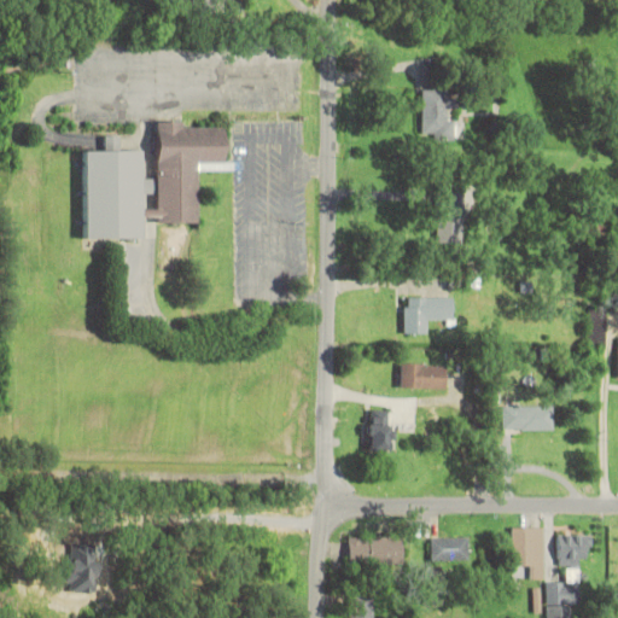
[(432,140),(455,140),(455,89),(421,89),(421,135),(432,135),(432,140)]
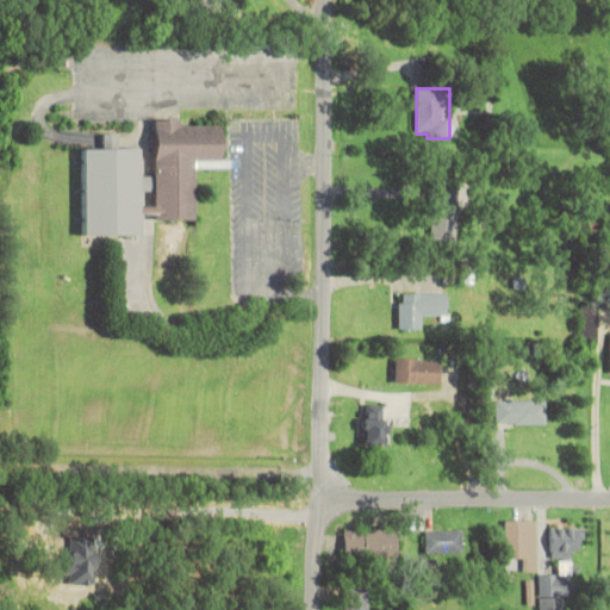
[(80,235),(138,236),(139,218),(195,219),(197,167),(223,168),(224,125),(155,124),(154,176),(138,176),(138,149),(113,149),(113,142),(103,141),(101,149),(81,149),(80,235)]
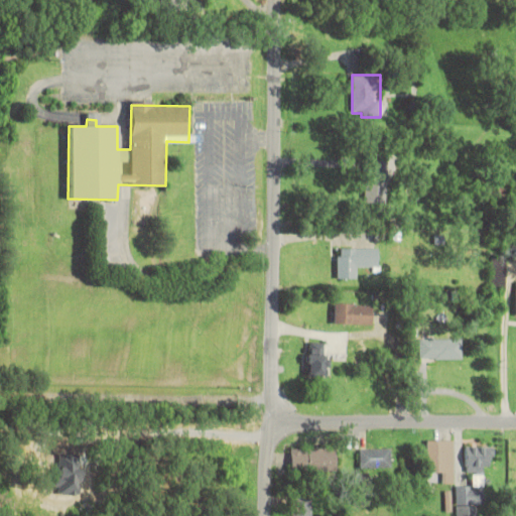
[(384,200),(385,151),(363,151),(363,200),(384,200)]
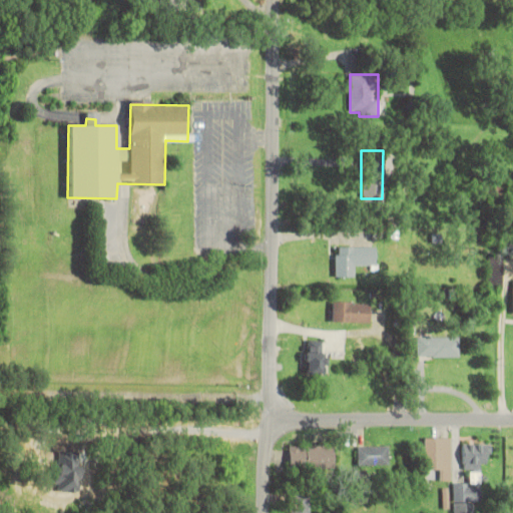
[(353,265),(375,265),(375,245),(333,245),(333,276),(353,276),(353,265)]
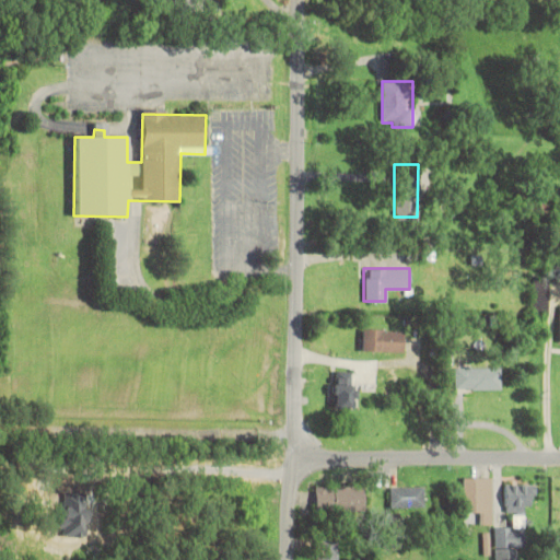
[(534,315),(548,315),(548,298),(534,298),(534,315)]
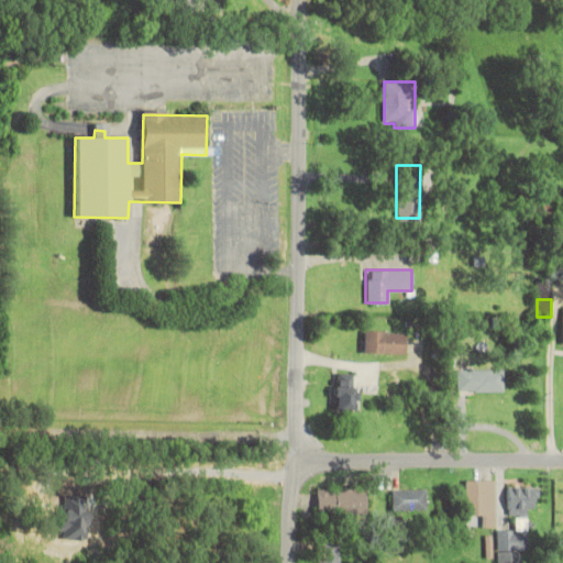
[(363,353),(405,353),(405,331),(363,331),(363,353)]
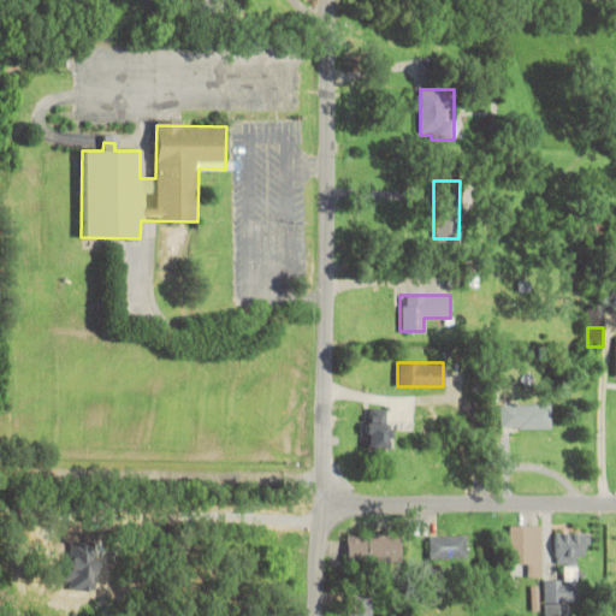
[(551,403),(499,403),(499,427),(551,427),(551,403)]
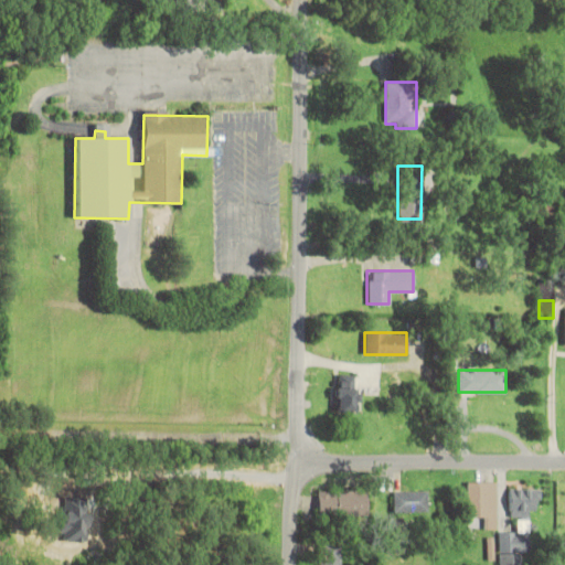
[(334,411),(355,411),(355,374),(334,374),(334,411)]
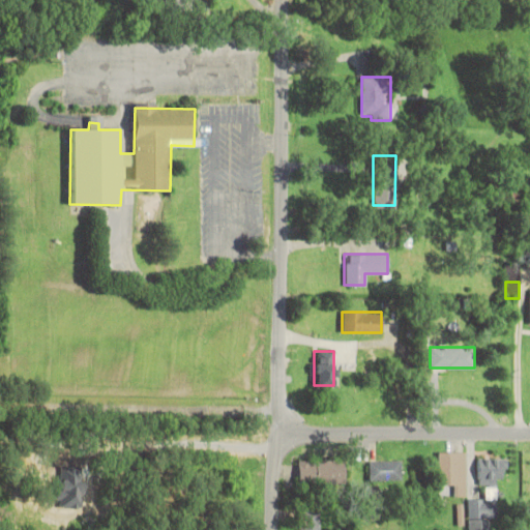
[(438,484),(452,484),(452,496),(464,496),(464,451),(438,451),(438,484)]
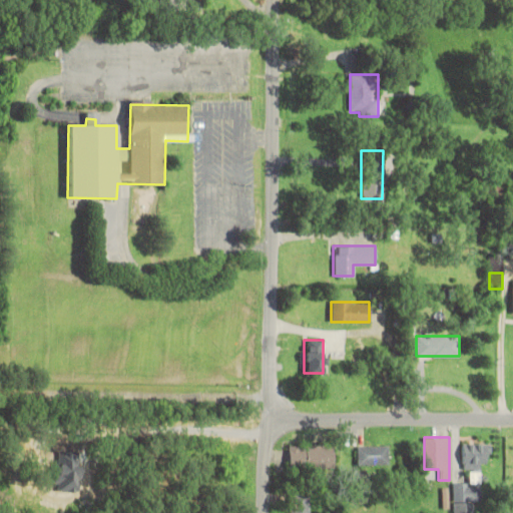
[(462,443),(462,471),(479,471),(479,464),(488,464),(488,443),(462,443)]
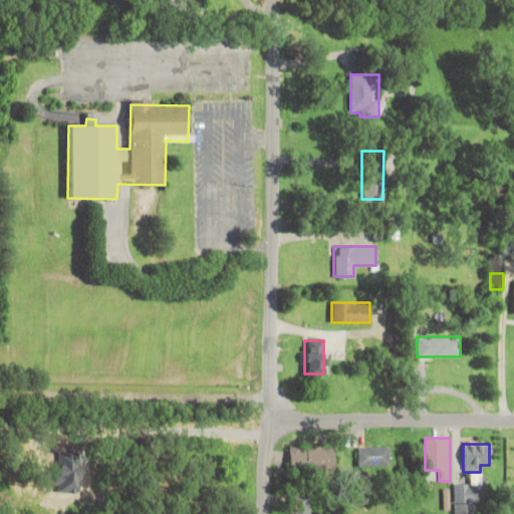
[(289,447),(289,467),(333,467),(333,447),(289,447)]
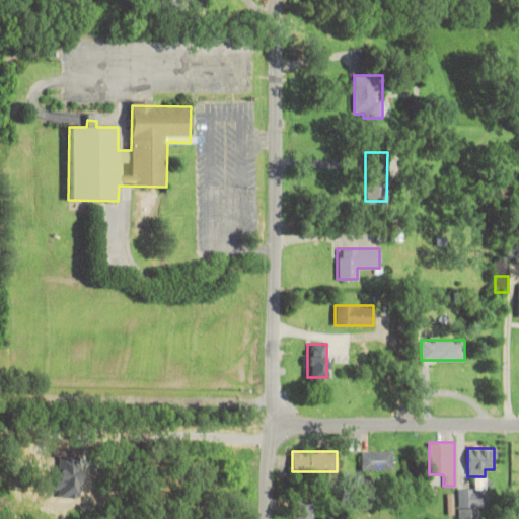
[(362,451),(362,469),(392,469),(392,451),(362,451)]
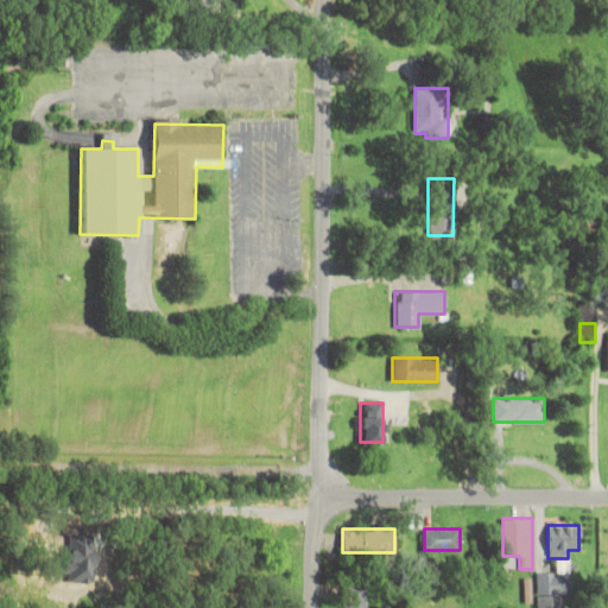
[(568,595),(568,571),(536,572),(536,607),(561,607),(561,595),(568,595)]
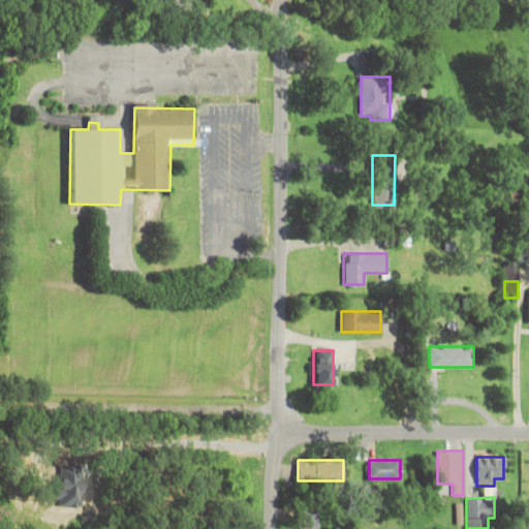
[(301,528),(318,528),(319,514),(301,514),(301,528)]
